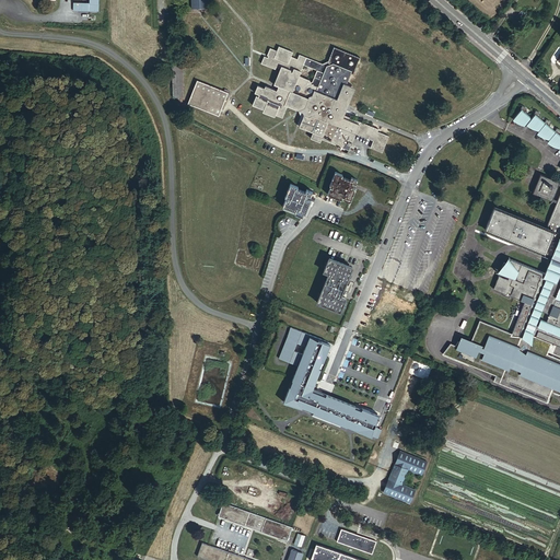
[(101,11),(101,0),(92,0),(92,3),(77,3),(77,11),(101,11)]
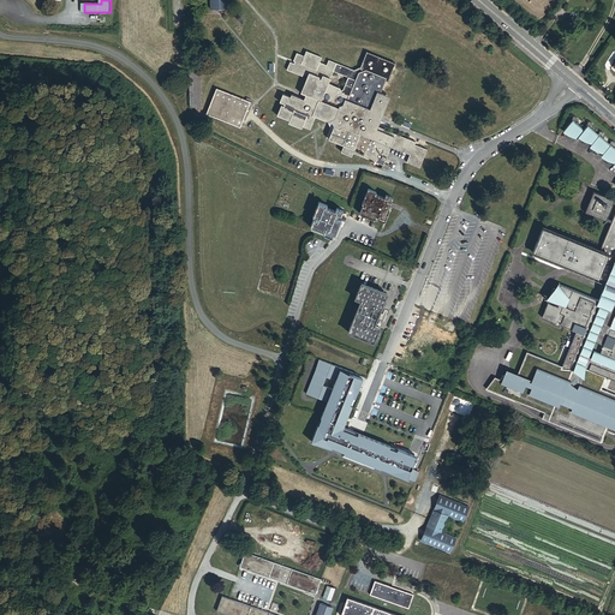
[(581,17),(574,11),(566,23),(573,28),(581,17)]
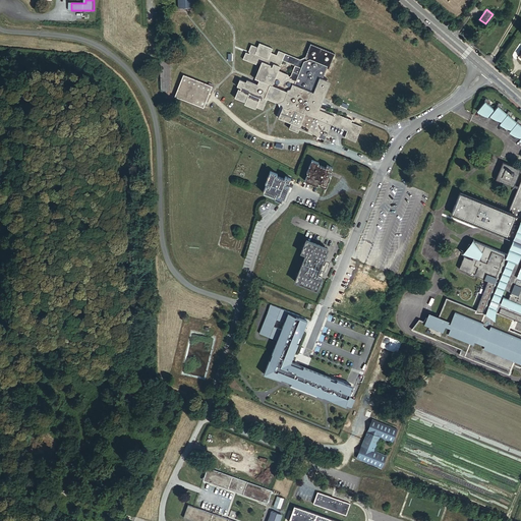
[(331,83),(324,80),(328,68),(331,69),(337,55),(312,45),(307,57),(300,59),(281,51),(279,55),(272,52),(274,48),(261,43),(258,47),(252,45),(250,50),(252,51),(250,54),(247,52),(244,59),(255,64),(256,61),(263,63),(256,76),(261,78),(258,82),(249,78),(249,81),(241,78),(239,84),(244,87),(242,92),(239,91),(236,99),(245,103),(245,105),(256,110),(256,107),(264,110),(267,100),(282,106),(283,109),(280,118),(292,123),(290,128),(298,132),(299,129),(325,139),(331,124),(350,132),(348,137),(358,141),(364,127),(353,122),(354,120),(322,107),(331,83)]
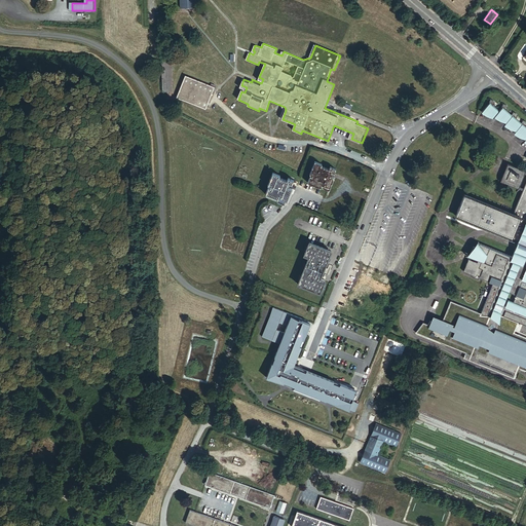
[(173,58),(162,58),(163,91),(173,91),(173,58)]
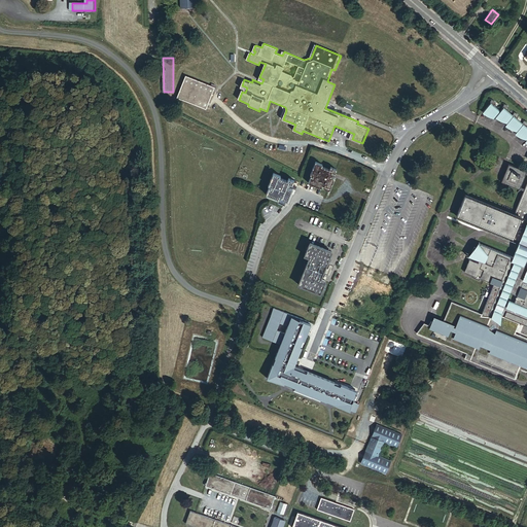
[(216,91),(186,77),(177,99),(206,112),(216,91)]
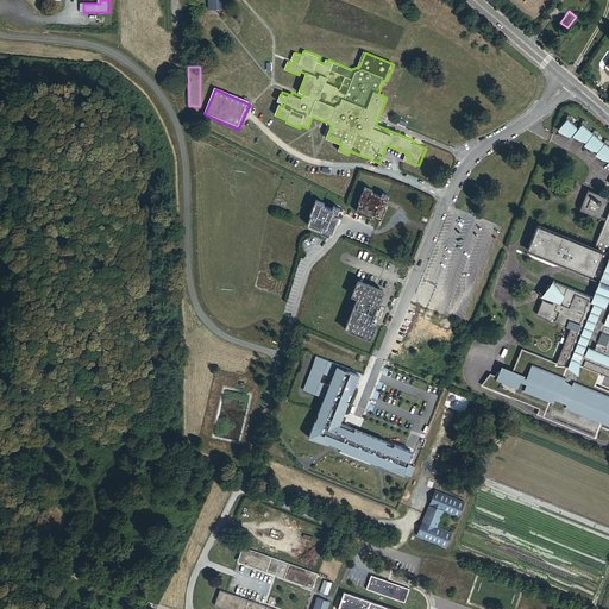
[(567,113),(565,119),(558,127),(562,131),(564,129),(566,130),(569,132),(570,133),(571,135),(572,133),(577,137),(579,135),(582,136),(585,138),(586,140),(584,143),(588,146),(590,144),(592,144),(595,146),(596,148),(597,150),(595,152),(600,156),(602,154),(603,154),(606,156),(608,157),(608,159),(607,162),(608,163),(608,145),(608,144),(608,139),(608,138),(606,137),(603,142),(597,136),(598,135),(598,132),(598,130),(596,129),(594,127),(592,132),(585,126),(586,125),(588,123),(586,121),(585,119),(583,118),(581,125),(578,127),(571,121),(572,119),(572,118),(572,115),(570,114),(567,113)]
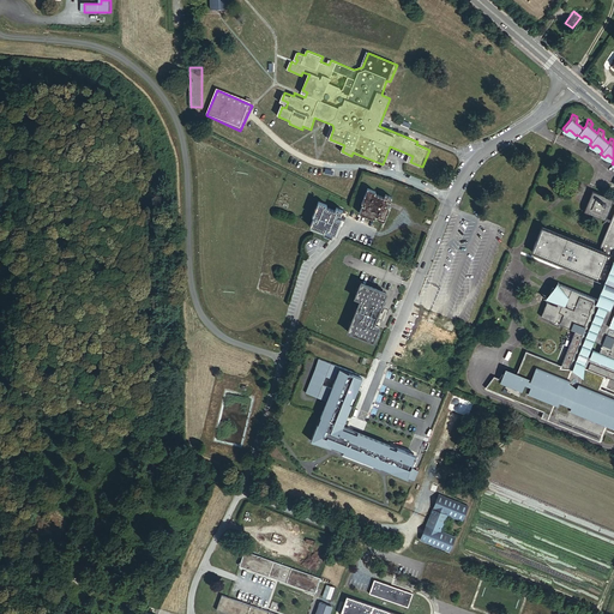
[(375,192),(367,188),(361,204),(366,206),(365,209),(361,208),(357,216),(373,222),(374,218),(375,220),(375,221),(384,224),(391,205),(386,203),(387,199),(391,200),(393,196),(386,193),(384,198),(375,194),(375,192)]
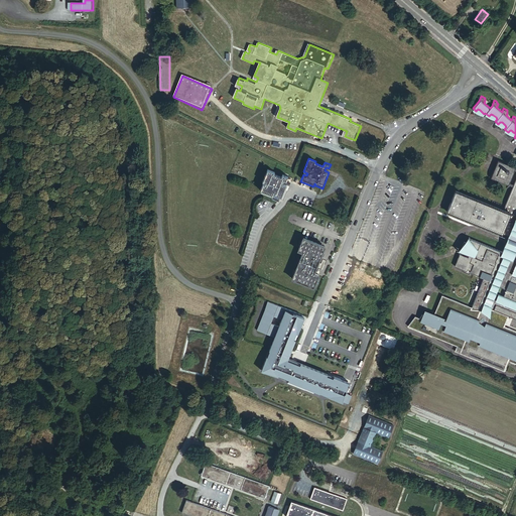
[(491,177),(509,184),(510,181),(515,169),(515,167),(515,166),(498,159),(491,177)]
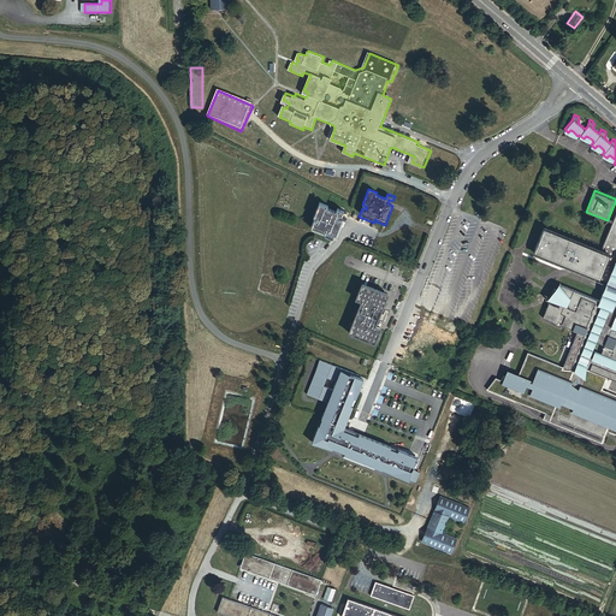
[(326,208),(318,205),(311,220),(315,221),(314,224),(312,224),(308,231),(323,237),(325,234),(327,235),(326,237),(335,240),(341,225),(336,223),(337,219),(341,220),(343,214),(336,211),(335,215),(325,211),(326,208)]
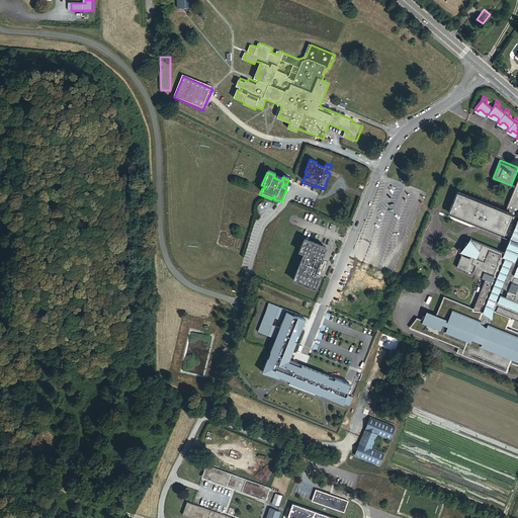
[(462,252),(468,254),(468,255),(470,255),(470,257),(461,254),(456,267),(468,271),(469,270),(472,271),(472,273),(486,278),(473,310),(470,308),(471,307),(444,296),(435,318),(437,319),(436,321),(424,316),(423,320),(417,318),(410,327),(459,347),(457,352),(507,372),(511,361),(517,364),(517,331),(506,327),(508,321),(509,321),(511,317),(517,319),(517,178),(516,184),(515,186),(505,209),(457,190),(448,211),(505,234),(511,236),(505,252),(470,238),(470,244),(466,242),(462,252)]
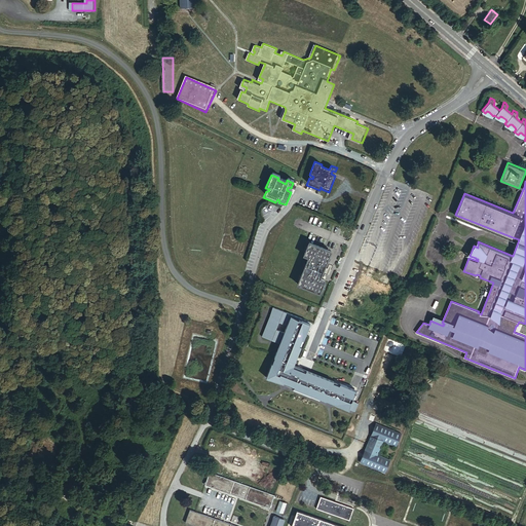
[(331,253),(308,243),(303,255),(309,257),(298,286),(320,295),(325,282),(321,279),(331,253)]
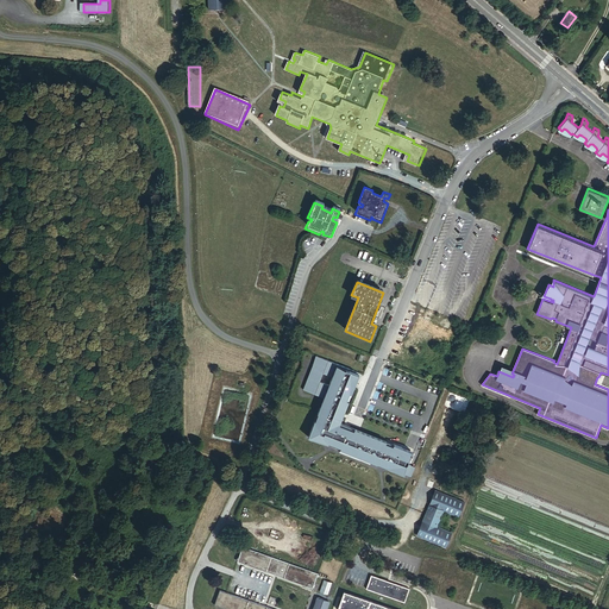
[(346,403),(347,405),(352,390),(351,390),(357,375),(314,358),(311,369),(313,370),(308,384),(306,383),(302,393),(322,401),(308,440),(327,447),(328,445),(372,462),(371,464),(405,476),(405,475),(407,476),(410,466),(408,465),(412,454),(401,451),(402,449),(394,446),(393,447),(339,427),(339,426),(341,419),(340,419),(346,403)]
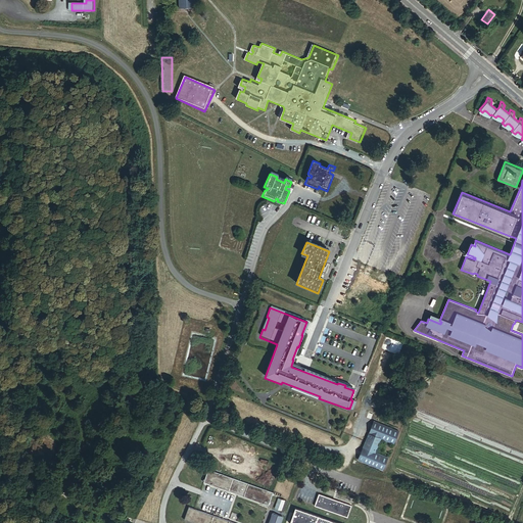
[(398,431),(373,421),(358,460),(383,470),(388,457),(375,452),(381,437),(393,442),(398,431)]
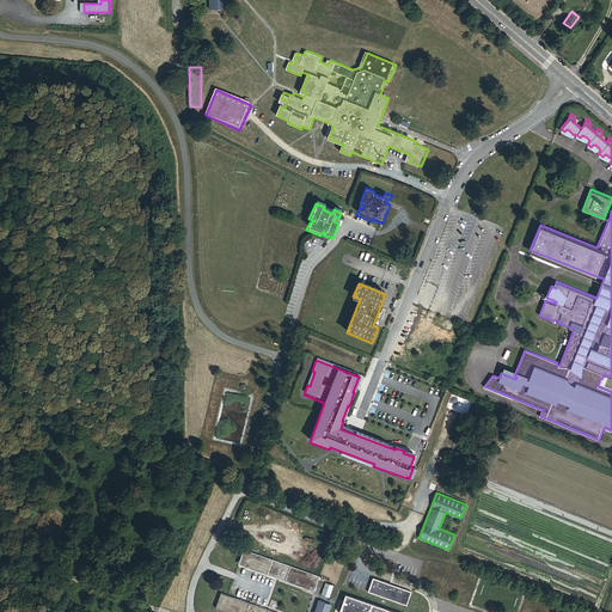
[(319,577),(243,551),(237,567),(313,593),(319,577)]
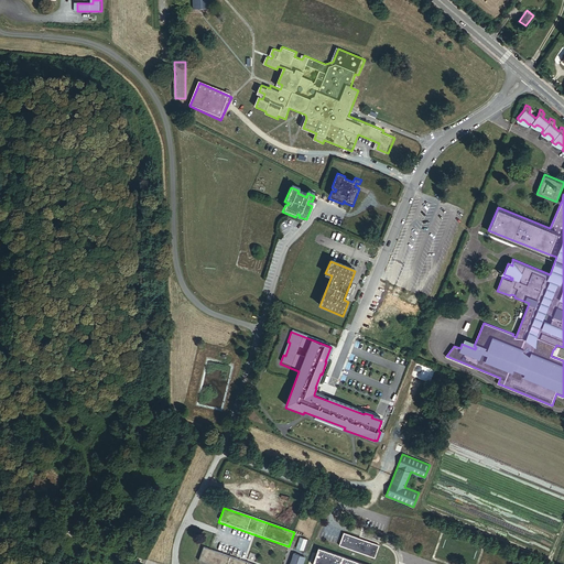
[(351,560),(320,549),(314,563),(362,563),(356,562),(360,553),(373,557),(378,545),(344,534),(339,545),(355,551),(351,560)]
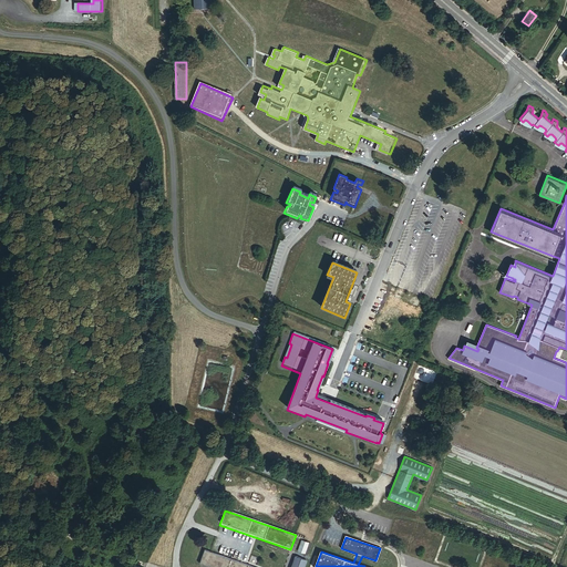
[(308,543),(301,540),(297,552),(305,554),(308,543)]
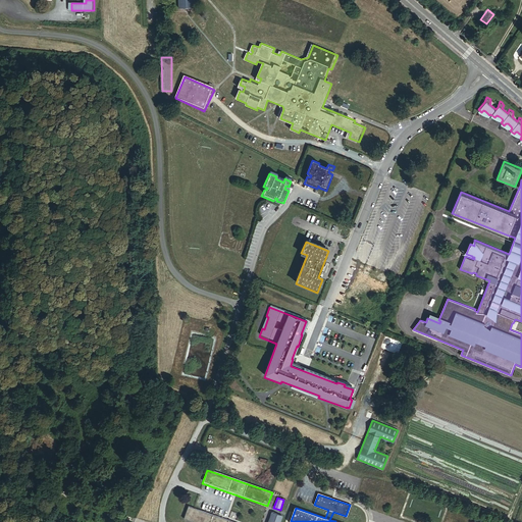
[(199,517),(201,512),(188,508),(184,520),(189,521),(218,521),(205,517),(204,520),(199,517)]
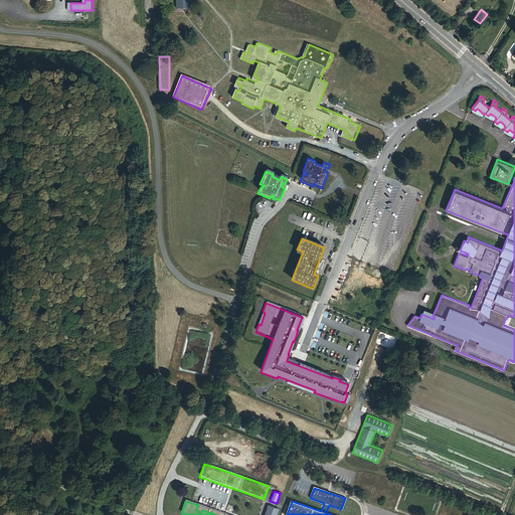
[(224,514),(198,505),(196,510),(201,513),(202,510),(215,514),(224,514)]
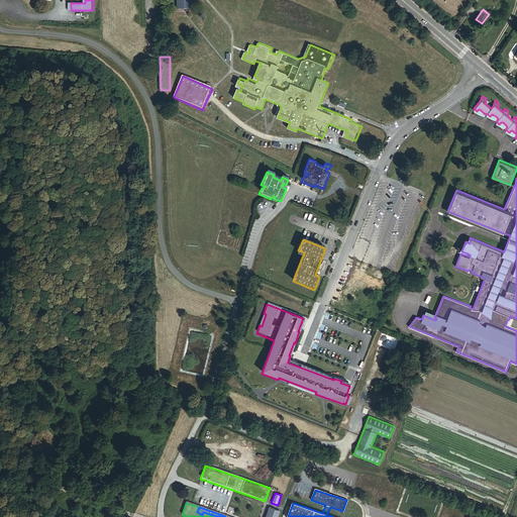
[(270,508),(267,516),(277,516),(279,511),(270,508)]
